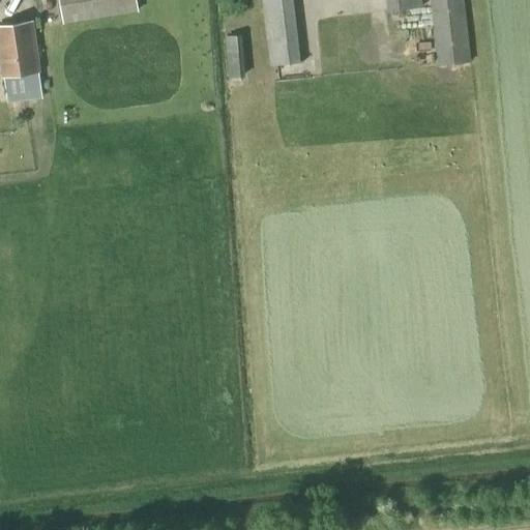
[(59,0),(63,24),(139,12),(136,0),(59,0)]
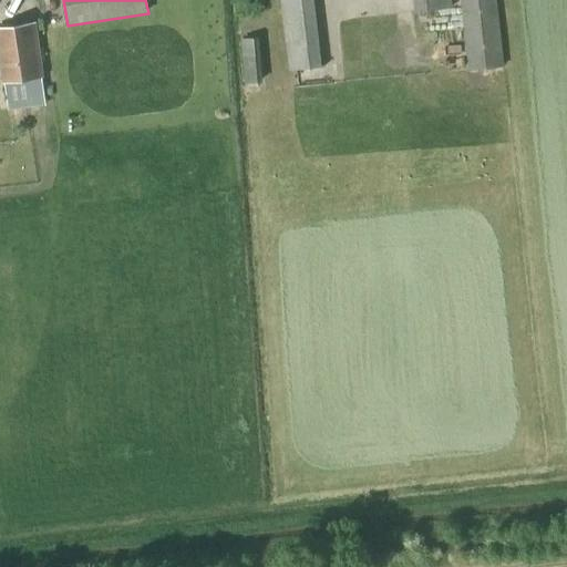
[(279,0),(289,72),(321,68),(312,0),(279,0)]
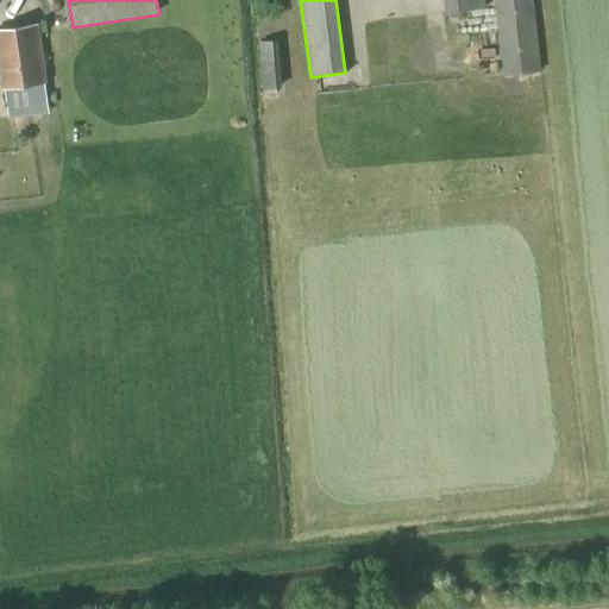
[(443,0),(445,13),(450,13),(483,10),(484,18),(493,17),(490,0),(443,0)]
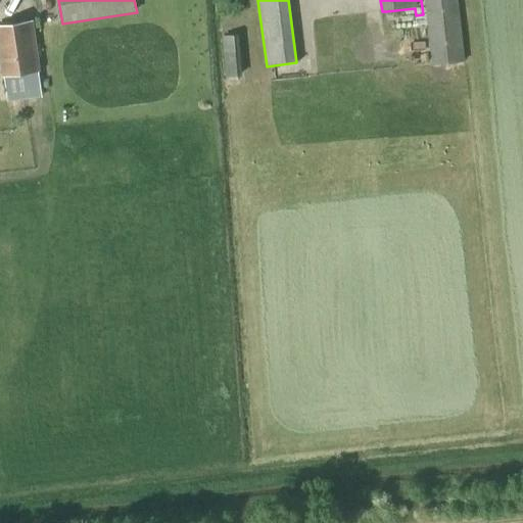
[(424,0),(432,65),(465,61),(457,0),(424,0)]
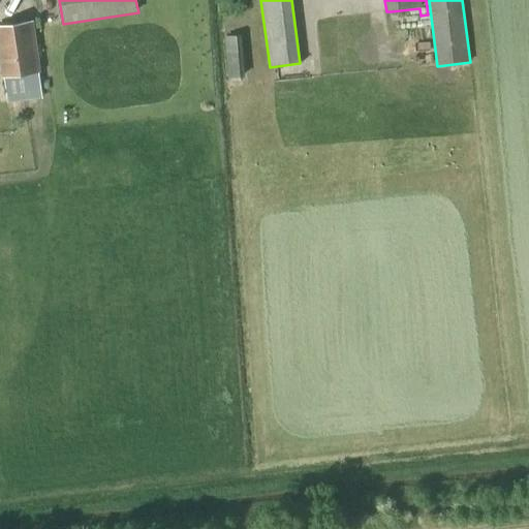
[(41,91),(39,71),(32,23),(0,27),(0,58),(3,78),(6,96),(41,91)]
